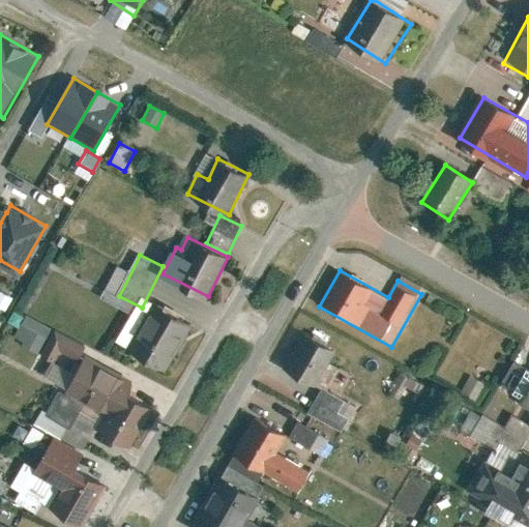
[(194,324),(155,302),(130,347),(168,369),(194,324)]
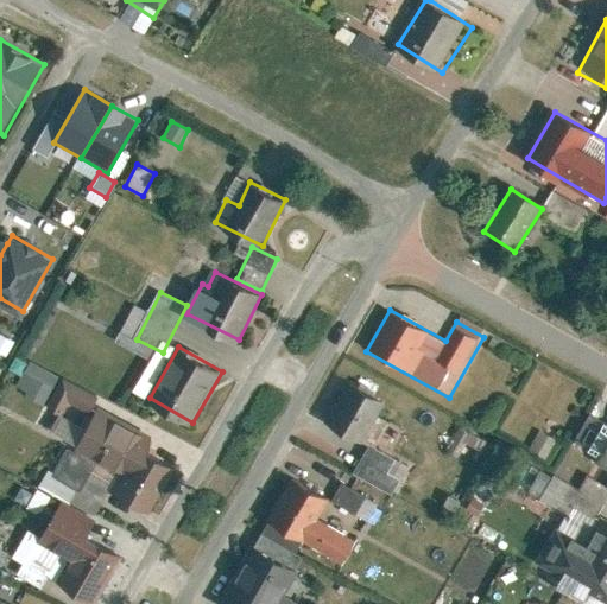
[(59,376),(35,363),(20,388),(45,401),(59,376)]
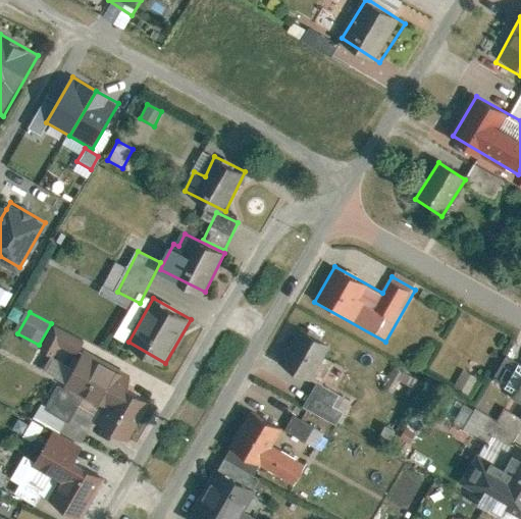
[(86,342),(56,325),(45,347),(56,353),(60,346),(79,355),(86,342)]
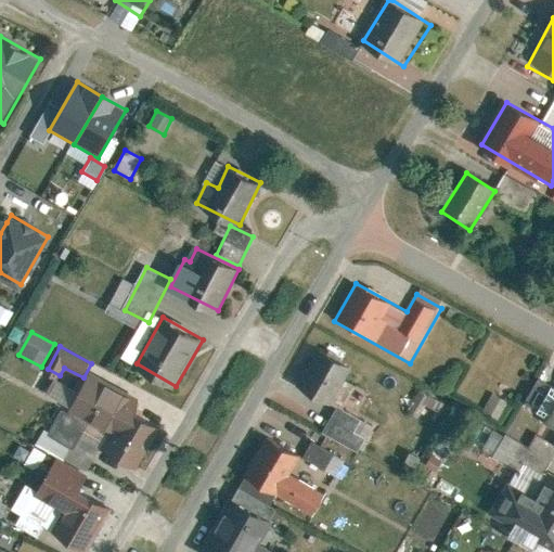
[(350,370),(318,351),(296,388),(334,411),(320,435),(359,459),(369,441),(357,434),(363,423),(342,410),(353,389),(343,383),(350,370)]
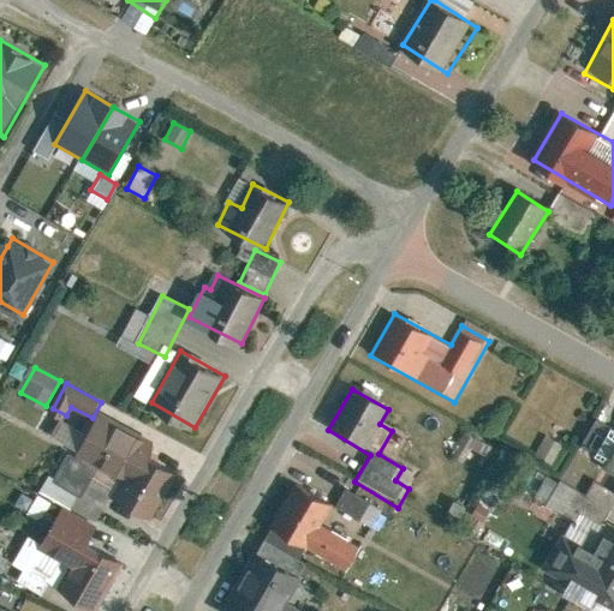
[(158,443),(102,413),(79,453),(135,483),(149,457),(158,443)]
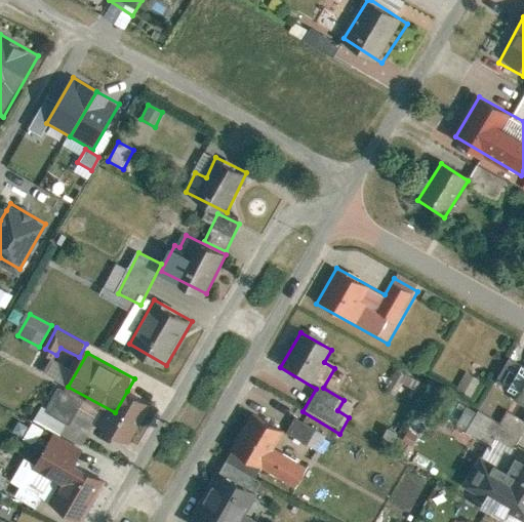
[(400,373),(393,390),(411,398),(418,383),(400,373)]
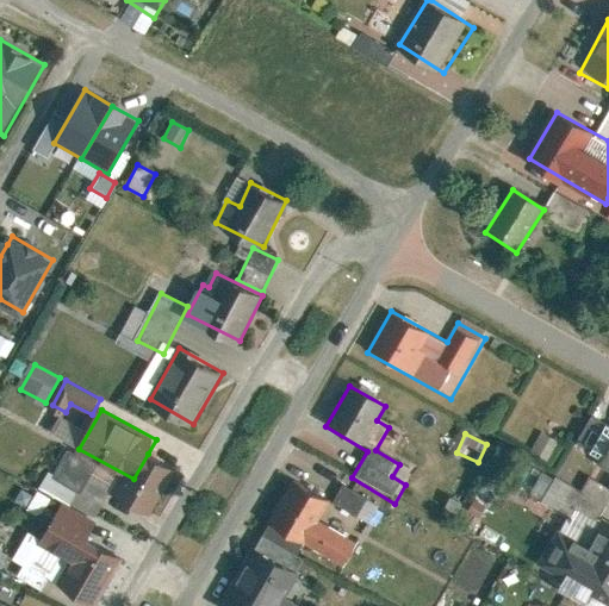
[(544,436),(533,454),(544,460),(554,442),(544,436)]
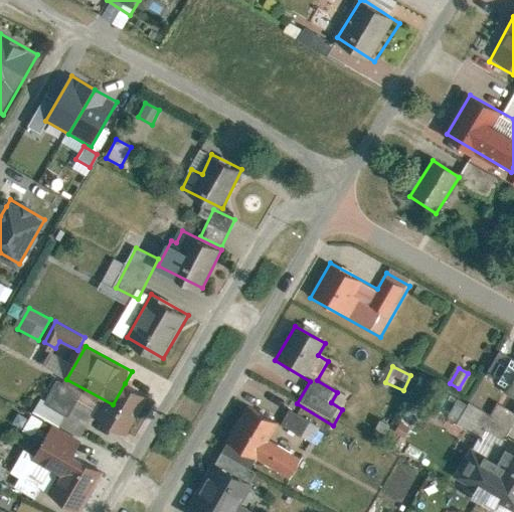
[(104,420),(128,434),(149,396),(125,383),(113,404),(104,420)]
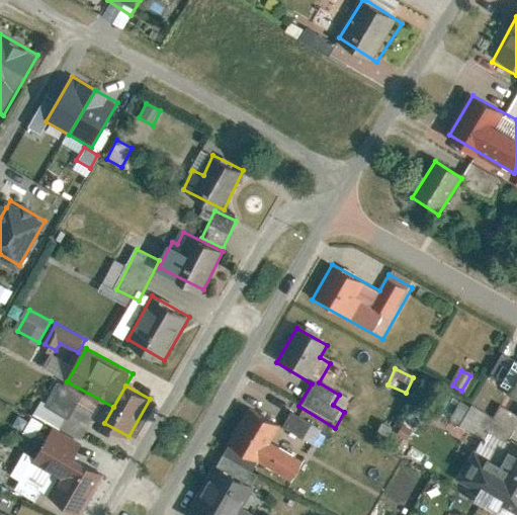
[(420,411),(449,421),(457,398),(428,388),(420,411)]
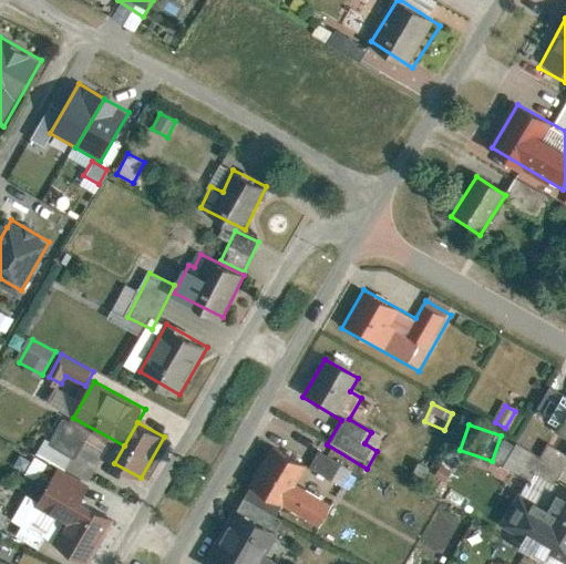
[(491,461),(528,483),(534,473),(554,484),(565,464),(565,454),(547,444),(538,459),(504,439),(491,461)]
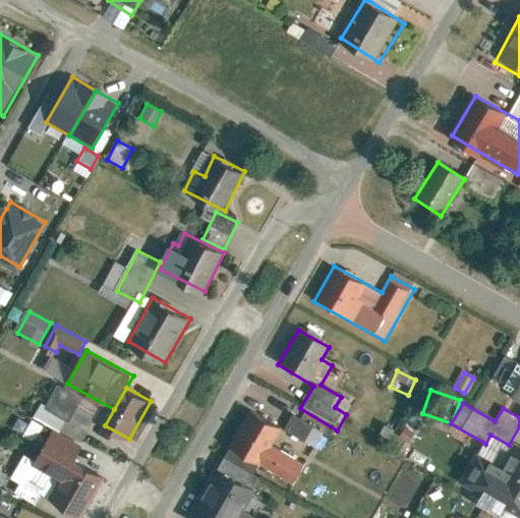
[(283,428),(250,410),(228,449),(294,486),(306,467),(272,448),(283,428)]
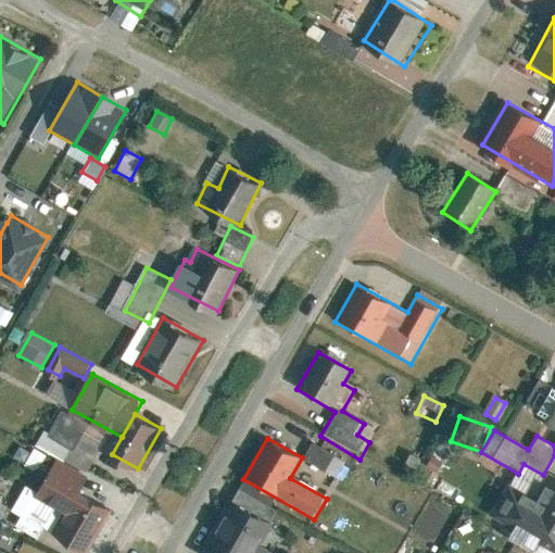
[(319,485),(333,489),(344,457),(308,445),(303,461),(325,468),(319,485)]
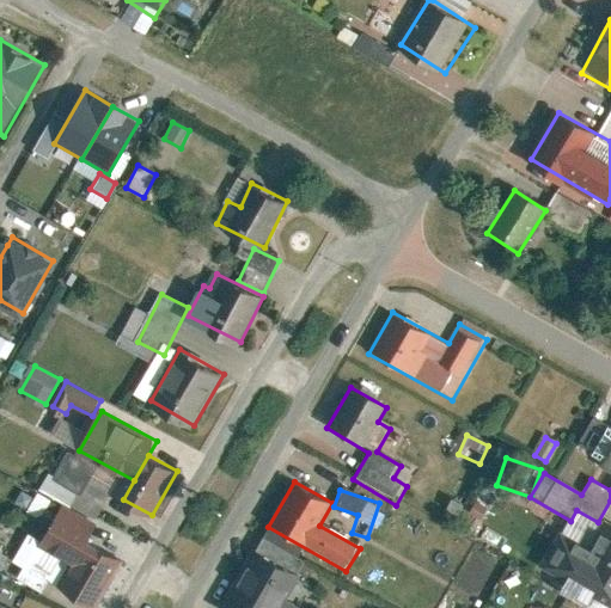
[(35,492),(25,514),(46,522),(55,501),(35,492)]
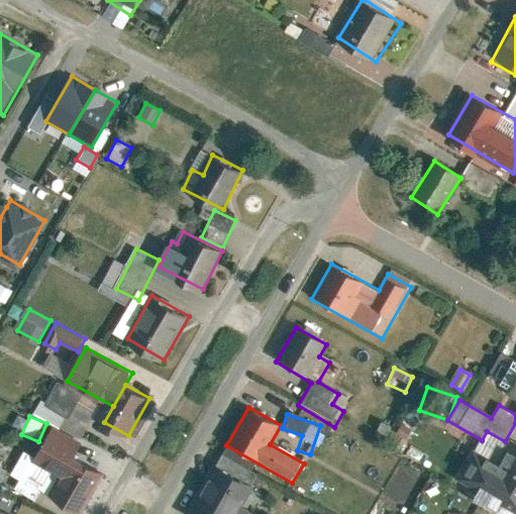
[(282,427),(275,437),(294,449),(300,439),(282,427)]
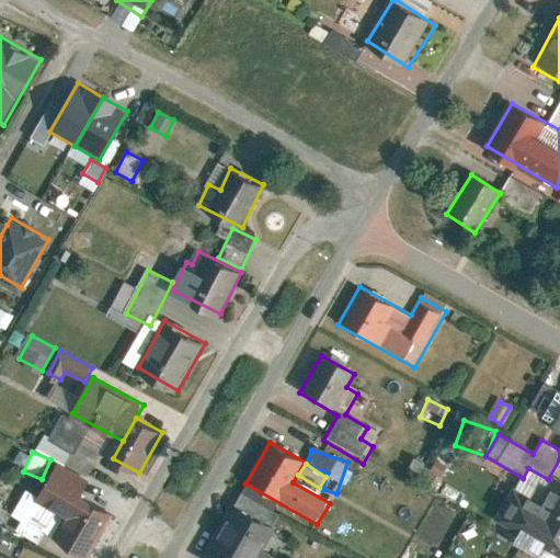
[(122,501),(59,466),(41,500),(72,517),(59,539),(90,556),(122,501)]
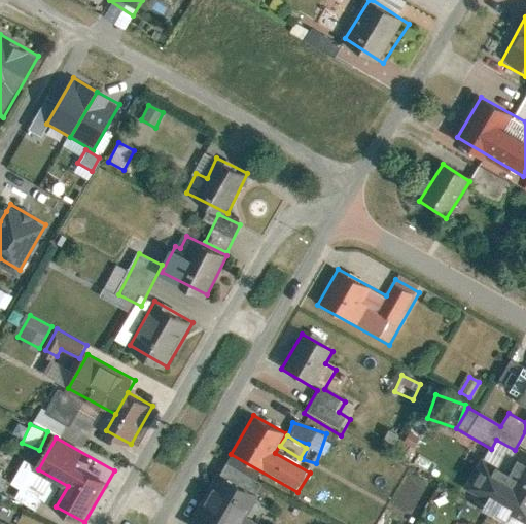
[(464,491),(521,523),(525,523),(525,452),(522,451),(510,473),(483,457),(464,491)]
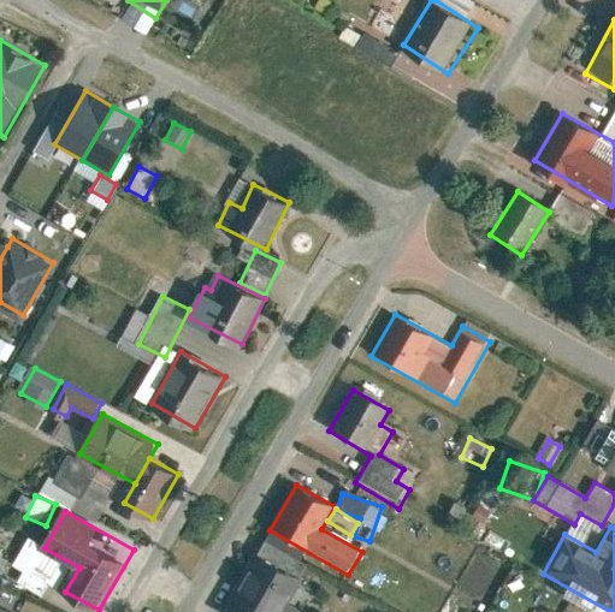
[(256,553),(224,611),(300,611),(289,605),(303,581),(256,553)]
